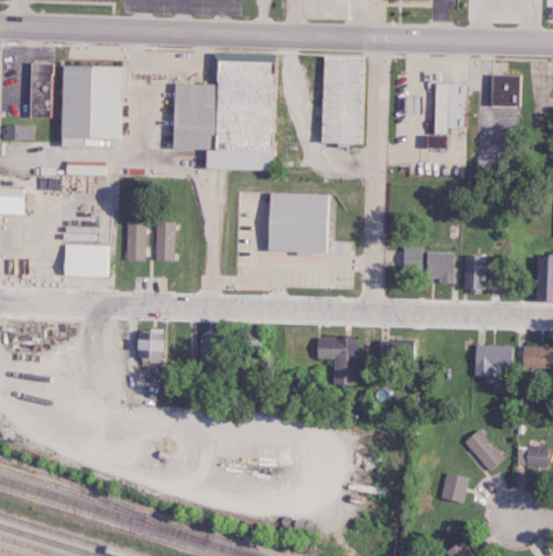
[(322,144),(322,58),(365,58),(364,144),(322,144)]
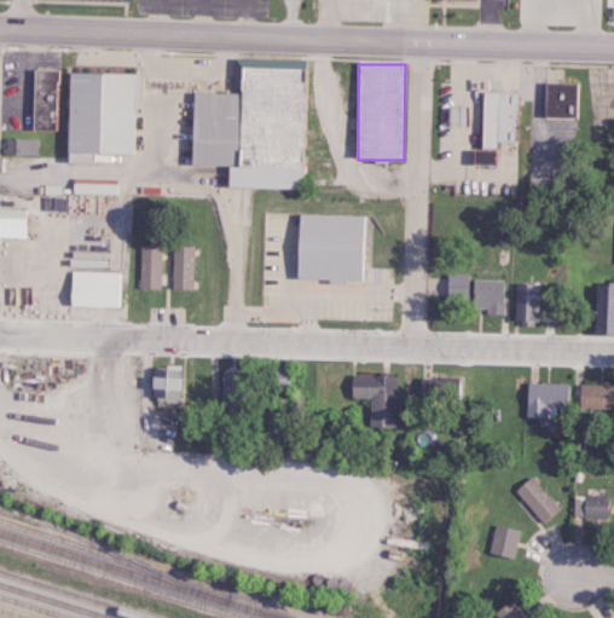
[(54,132),(36,132),(38,73),(56,73),(54,132)]
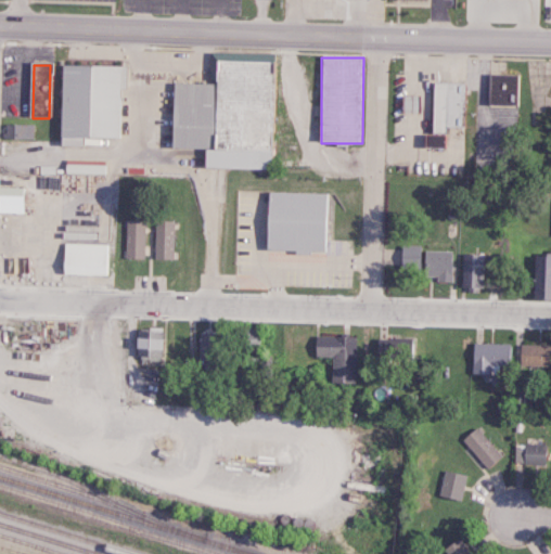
[(118,143),(61,141),(63,67),(120,68),(118,143)]
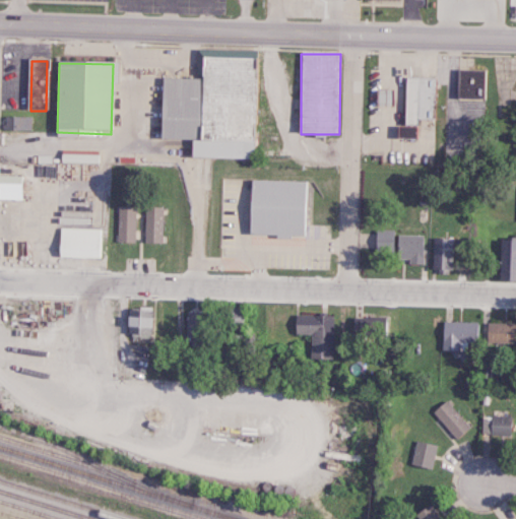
[(459,99),(487,100),(487,70),(460,70),(459,99)]
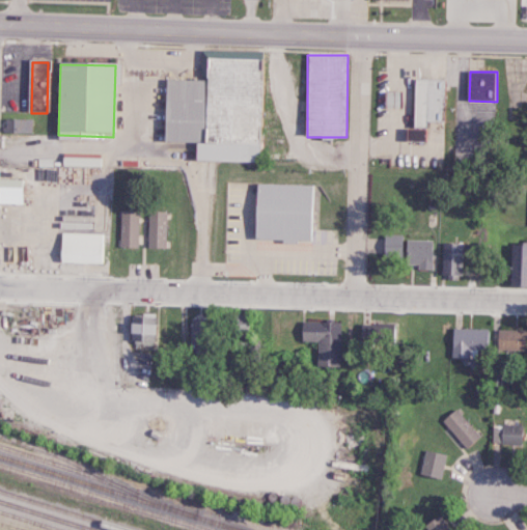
[(415,128),(408,128),(408,141),(431,141),(431,121),(446,121),(447,79),(416,79),(415,128)]
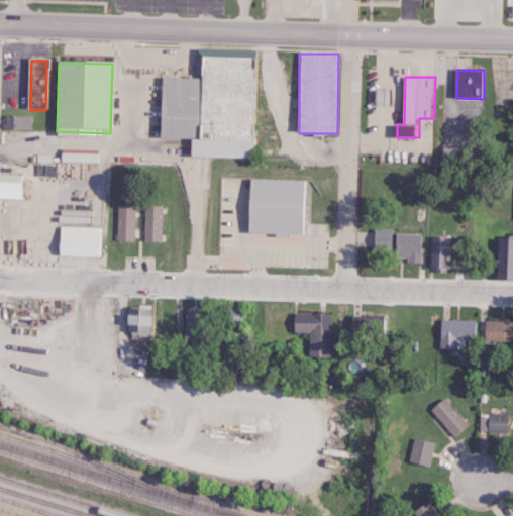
[(160,141),(160,79),(199,79),(199,141),(160,141)]
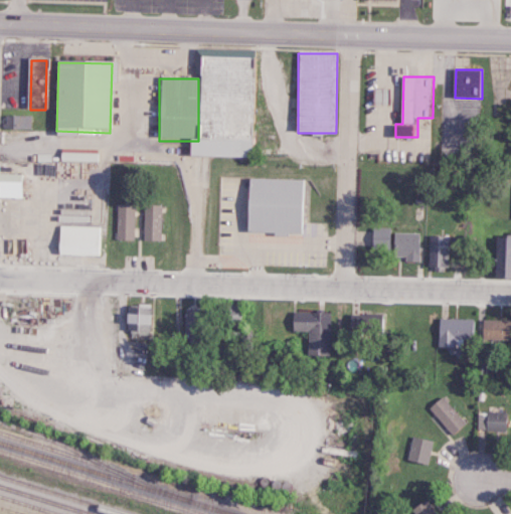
[(391,105),(391,89),(374,89),(374,105),(391,105)]
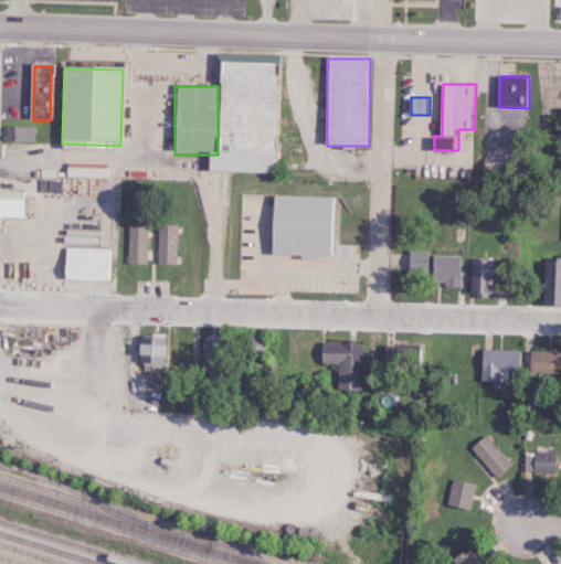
[(35,127),(8,127),(8,141),(35,141),(35,127)]
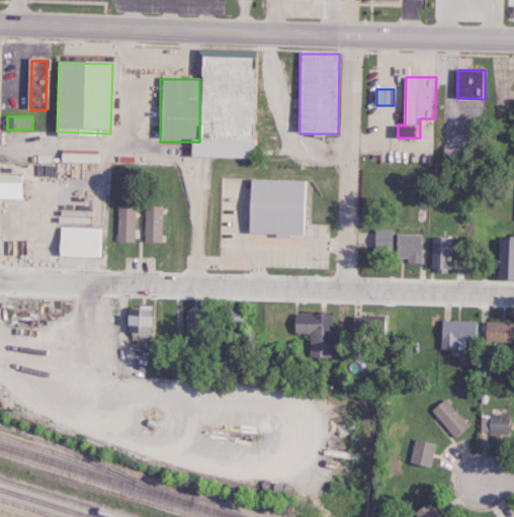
[(63,162),(102,163),(102,154),(63,153),(63,162)]
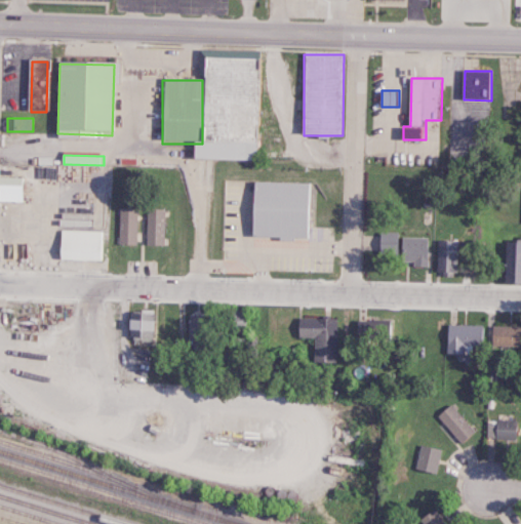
[(0,179),(0,201),(24,202),(24,177),(0,177),(0,179)]
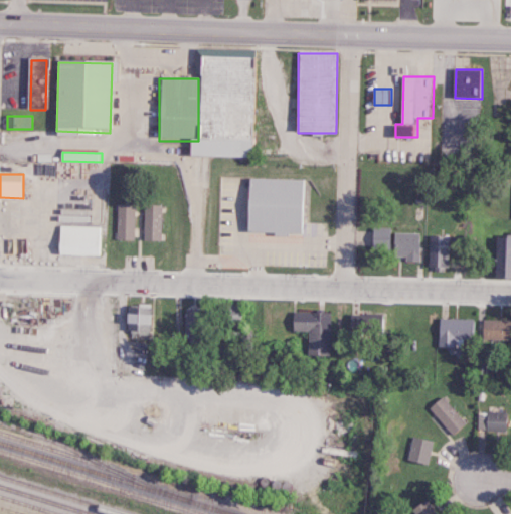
[(310,179),(248,178),(247,233),(308,234),(310,179)]
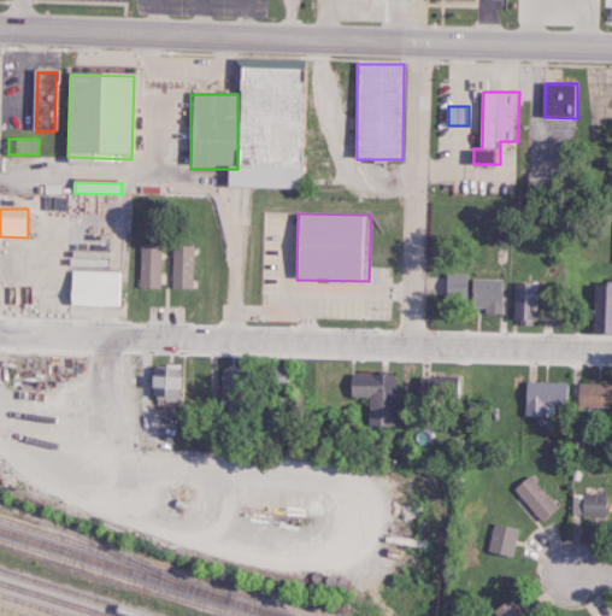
[(165,245),(145,245),(142,287),(164,288),(165,245)]
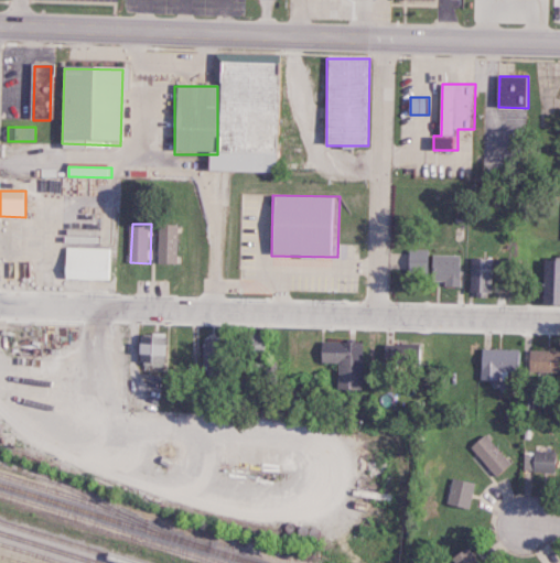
[(161,263),(180,263),(181,225),(161,225),(161,263)]
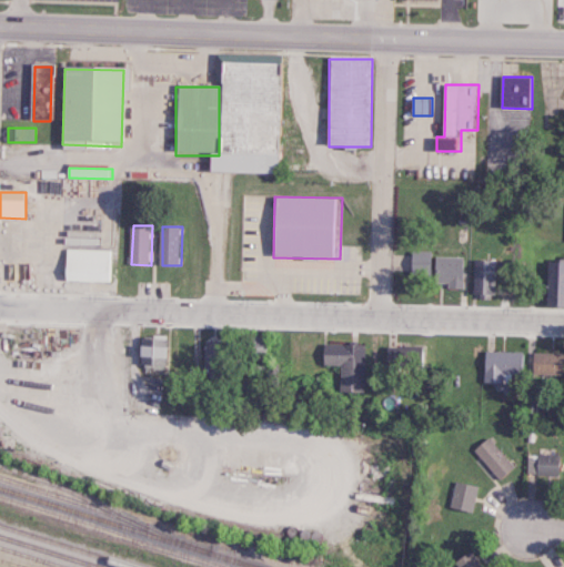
[(116,282),(117,250),(67,249),(66,281),(116,282)]
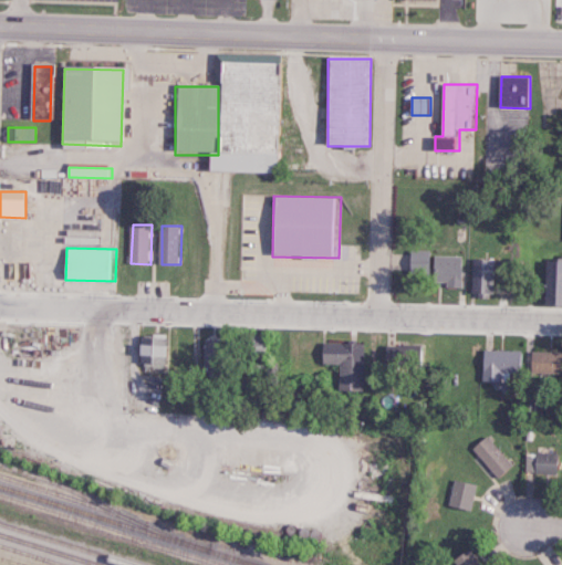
[(412,250),(410,271),(430,271),(432,251),(412,250)]
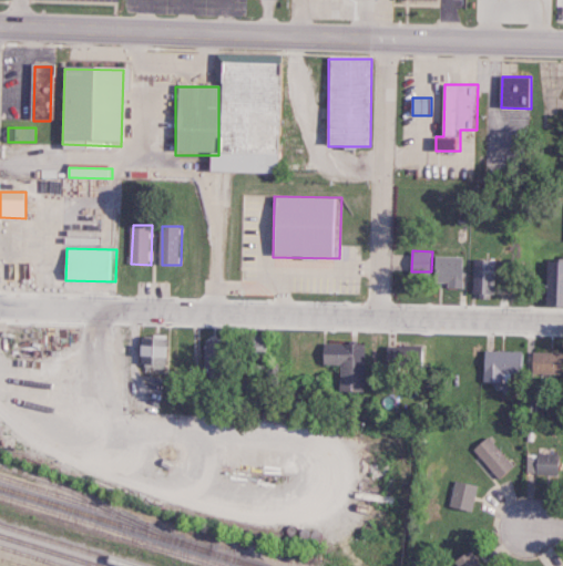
[(450,288),(464,288),(464,257),(436,256),(434,283),(450,283),(450,288)]
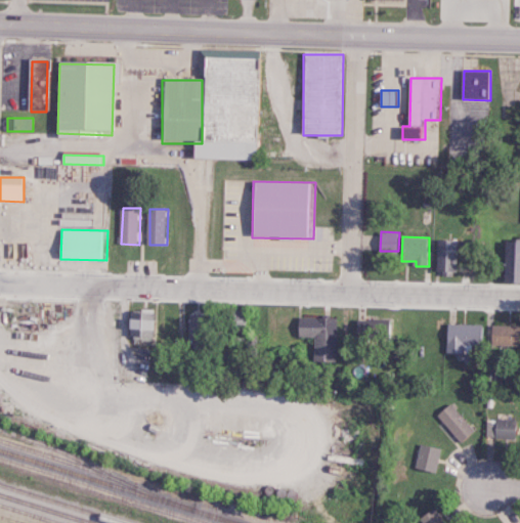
[(459,273),(460,241),(439,240),(438,273),(459,273)]
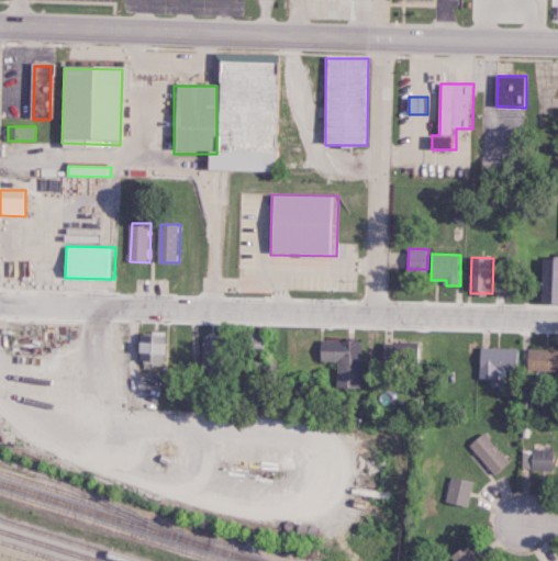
[(540,303),(557,303),(557,258),(542,258),(540,303)]
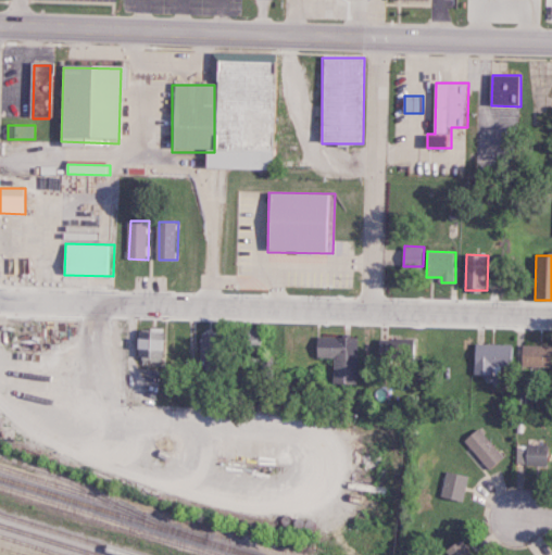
[(137,329),(136,357),(163,358),(163,330),(137,329)]
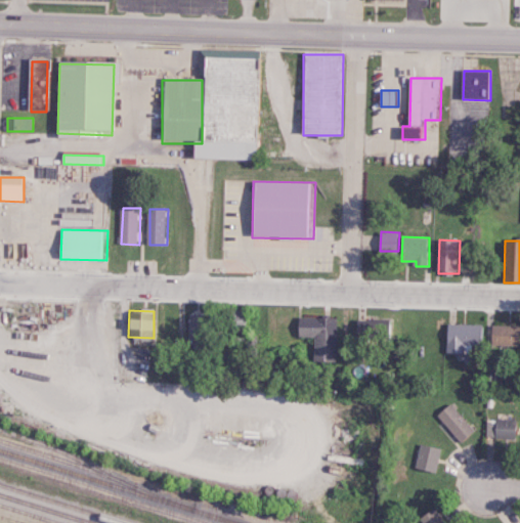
[(230,324),(247,325),(248,311),(221,310),(220,320),(230,320),(230,324)]
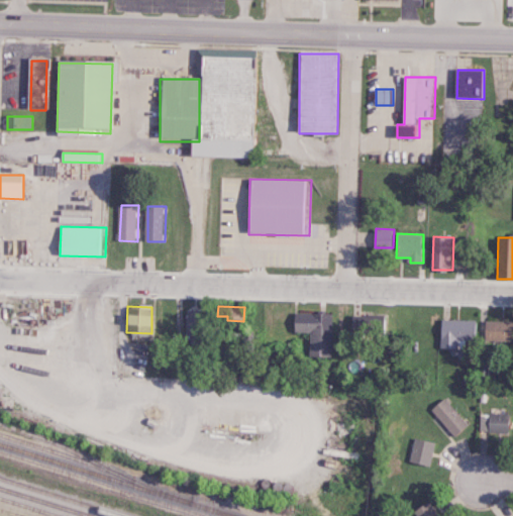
[(334,314),(295,313),(295,332),(312,333),(311,356),(332,357),(334,314)]
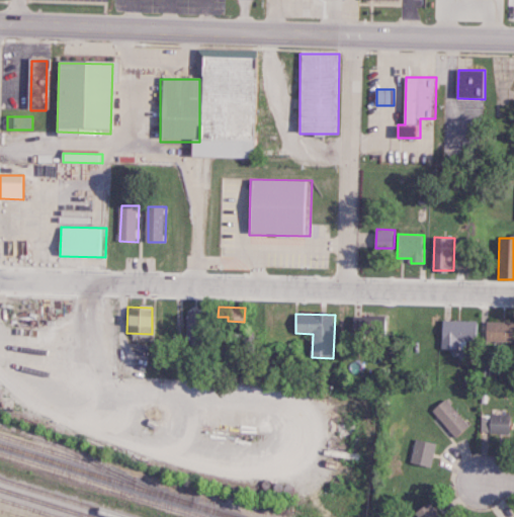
[(391,316),(372,316),(371,335),(391,335),(391,316)]
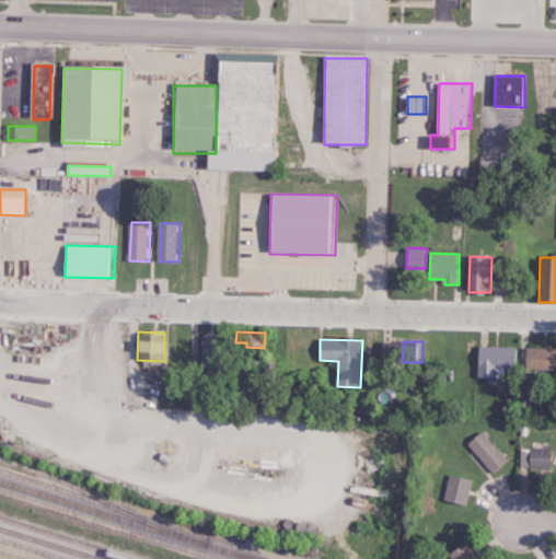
[(517,348),(479,347),(478,375),(516,376),(517,348)]
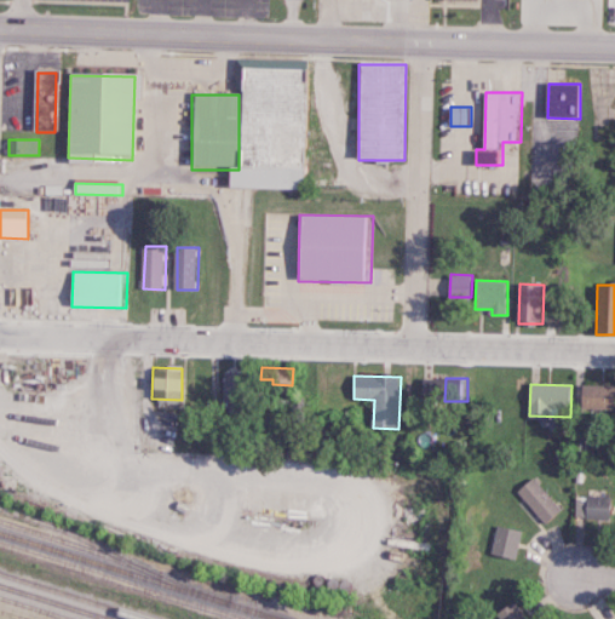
[(614,387),(582,385),(582,410),(614,410),(614,387)]
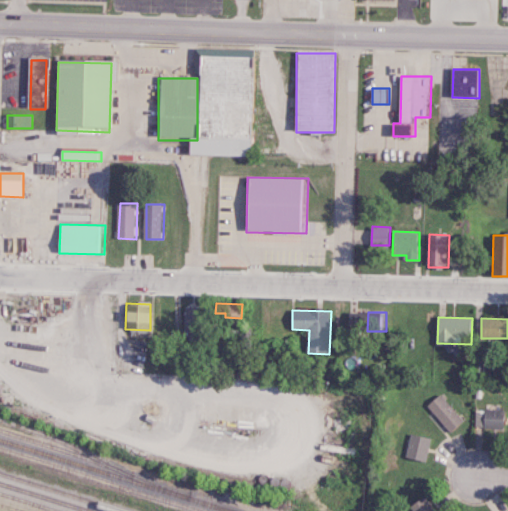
[(430,404),(450,432),(464,422),(444,393),(430,404)]
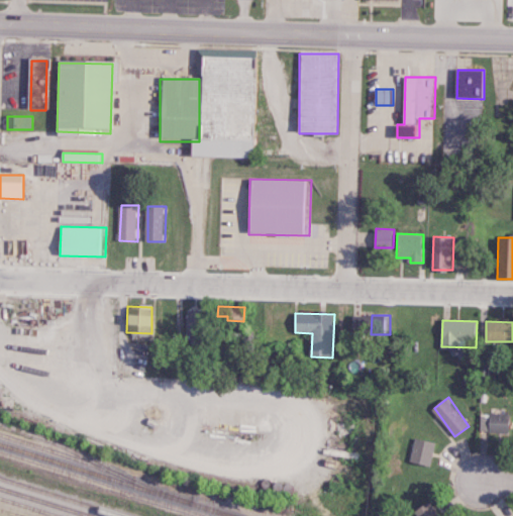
[(510,414),(483,413),(483,433),(510,434),(510,414)]
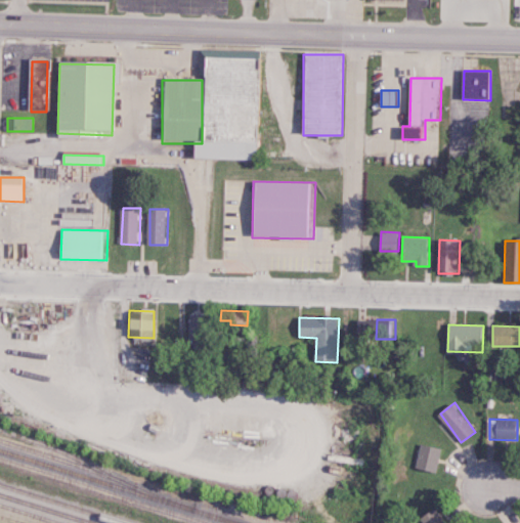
[(443,448),(424,444),(418,469),(437,473),(443,448)]
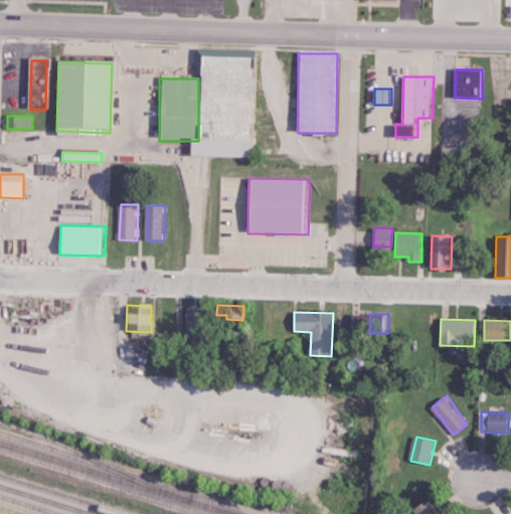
[(438,513),(431,500),(415,508),(418,513),(438,513)]
